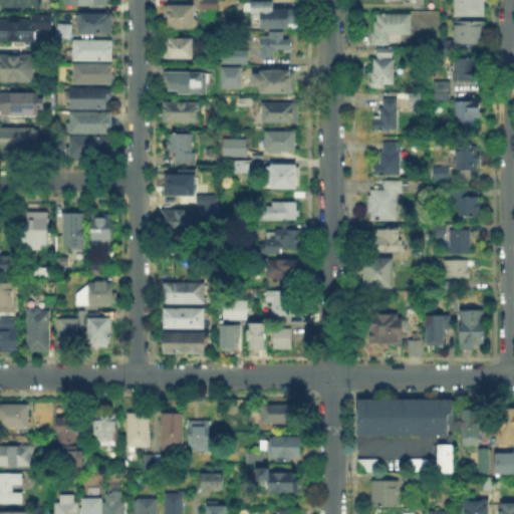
[(0,0),(41,0),(41,8),(0,8),(0,0)]
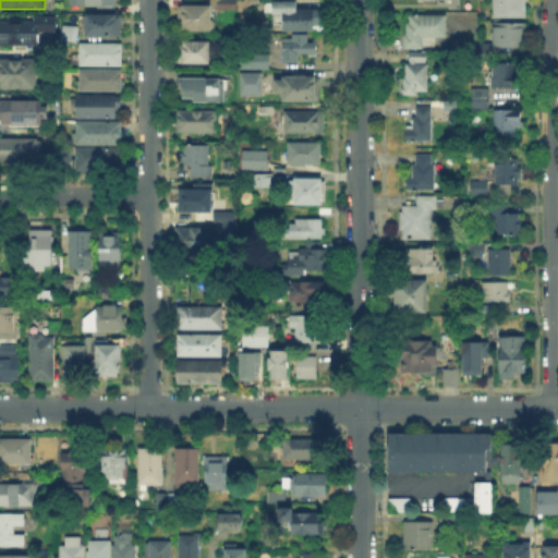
[(494,16),(494,0),(526,0),(526,16),(494,16)]
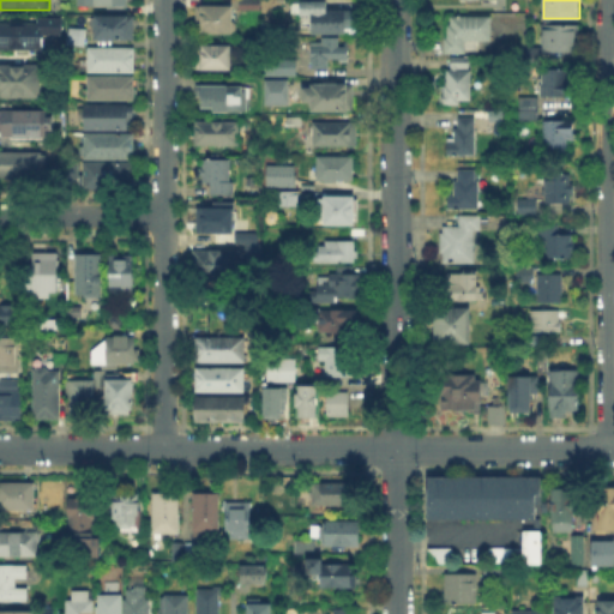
[(241,1),(262,1),(262,11),(241,11),(241,1)]
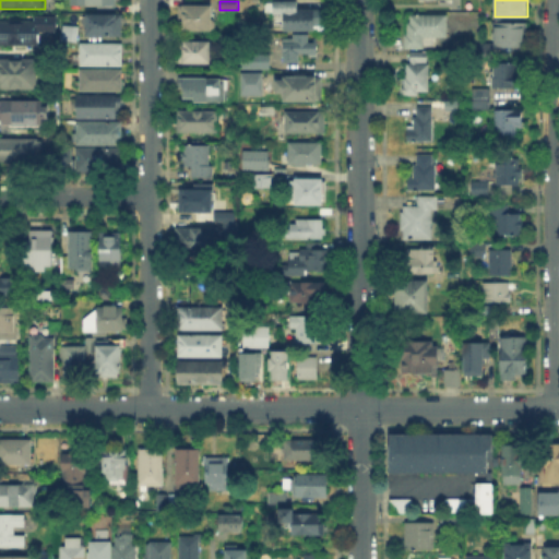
[(179,8),(212,9),(212,31),(179,31),(179,8)]
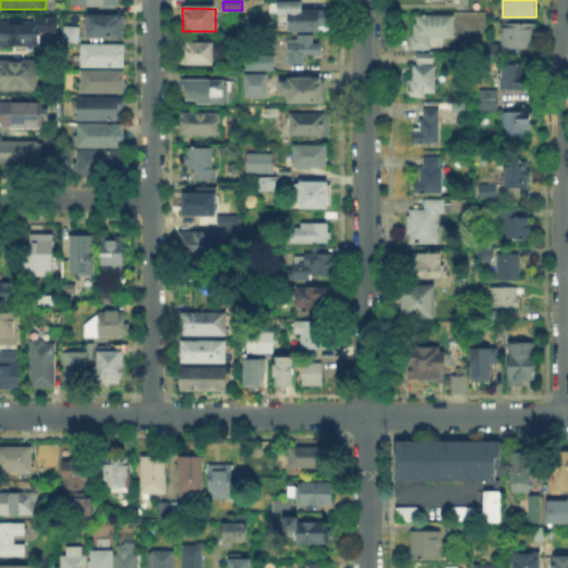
[(320,24),(320,33),(290,33),(290,24),(282,24),(282,11),(331,11),(331,24),(320,24)]
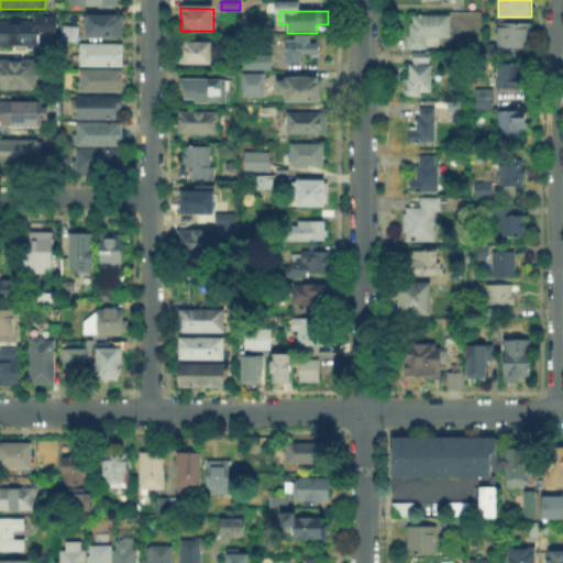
[(127,17),(127,36),(90,36),(90,17),(127,17)]
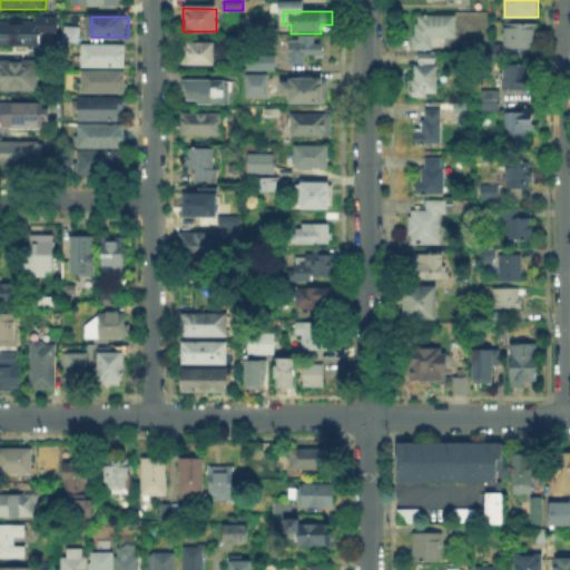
[(425,51),(415,51),(415,17),(455,17),(455,40),(444,40),(444,51),(425,51)]
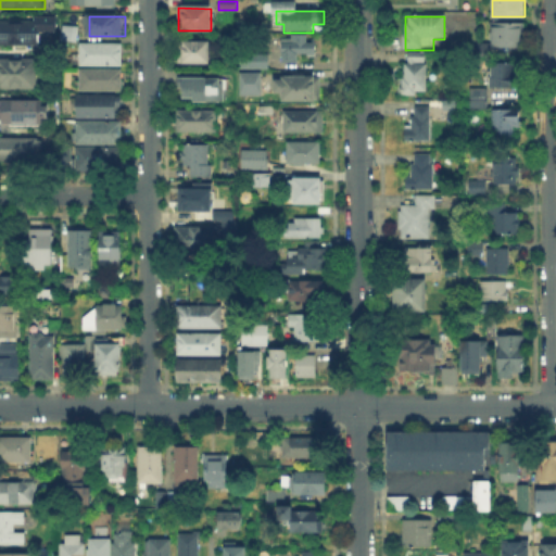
[(0,21),(37,21),(37,45),(0,45),(0,21)]
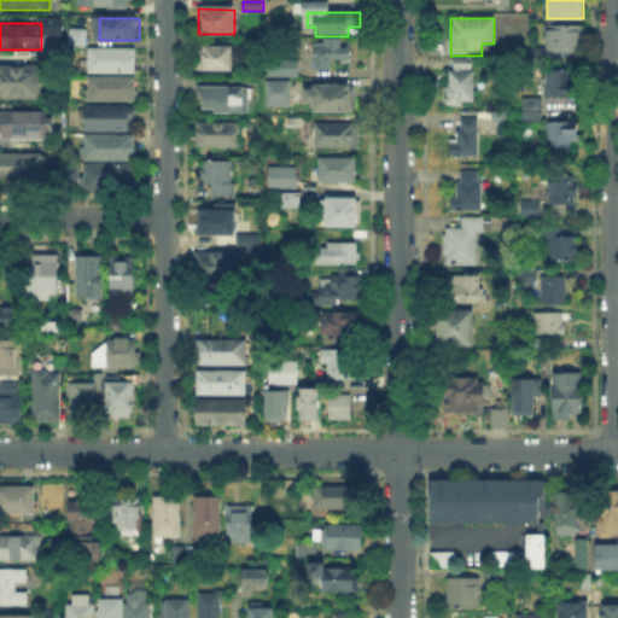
[(548,52),(548,47),(548,27),(582,27),(582,52),(548,52)]
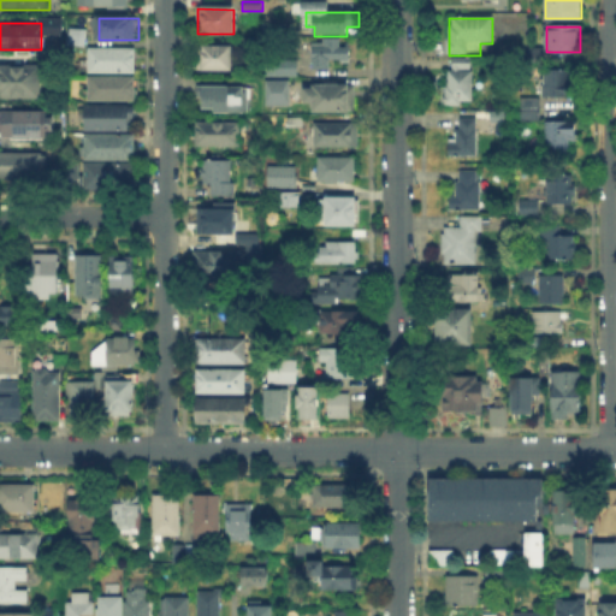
[(86,30),(86,47),(70,47),(70,30),(86,30)]
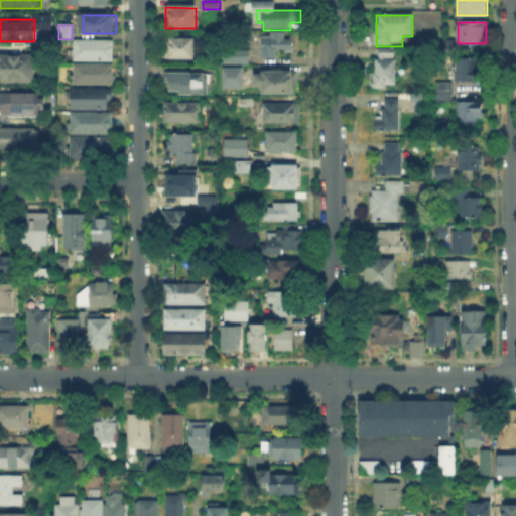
[(276,58),(263,58),(263,35),(293,35),(293,49),(276,49),(276,58)]
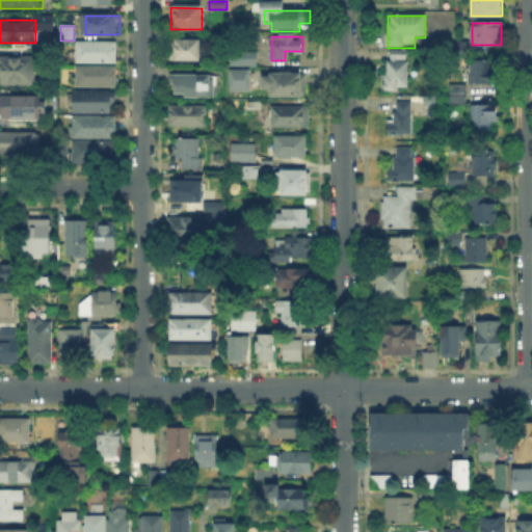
[(472,41),(472,45),(472,49),(455,49),(456,41),(472,41)]
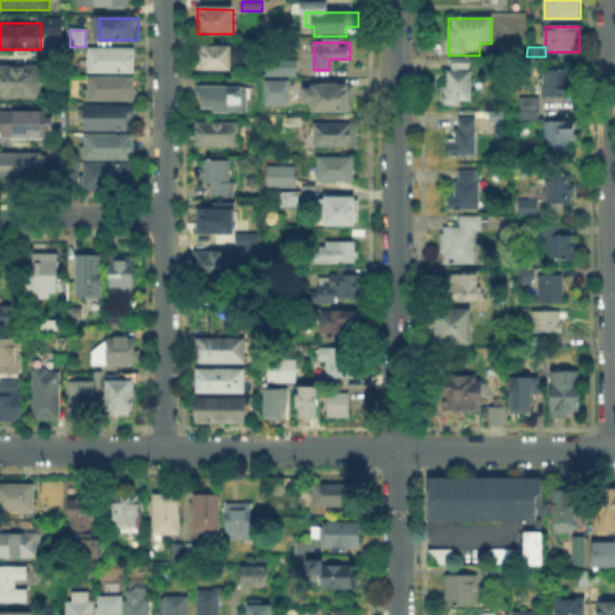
[(231,48),(231,70),(197,70),(198,48),(231,48)]
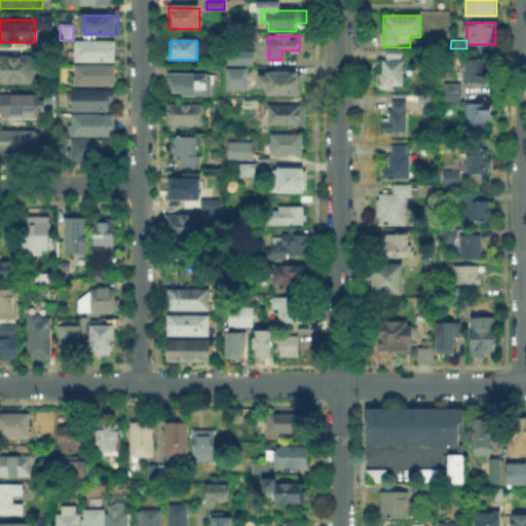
[(77,42),(115,43),(115,63),(77,62),(77,42)]
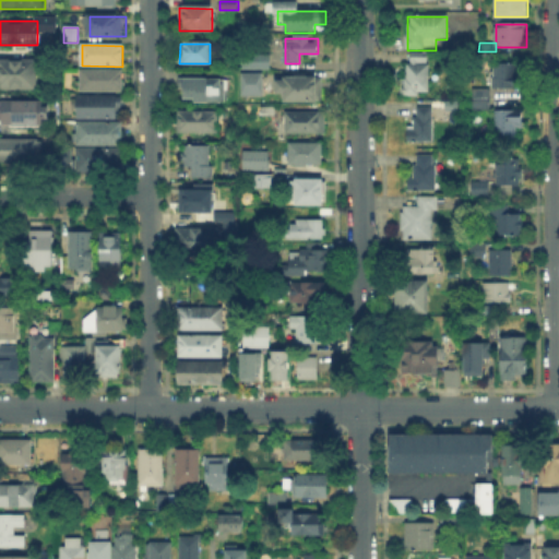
[(429,96),(406,96),(406,66),(413,66),(413,55),(429,55),(429,96)]
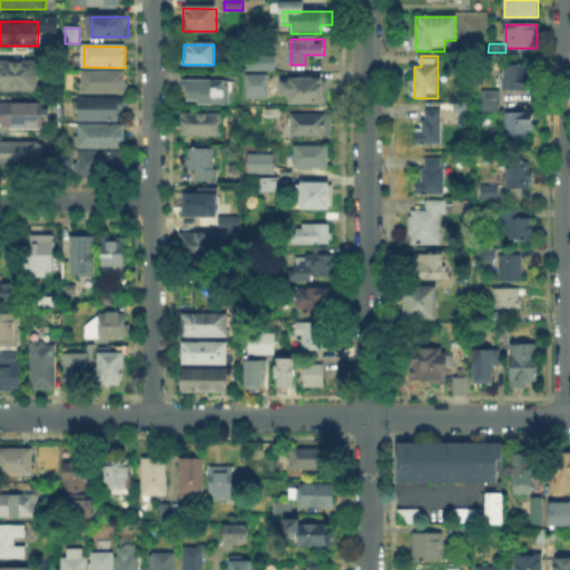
[(276,58),(276,70),(247,70),(247,58),(276,58)]
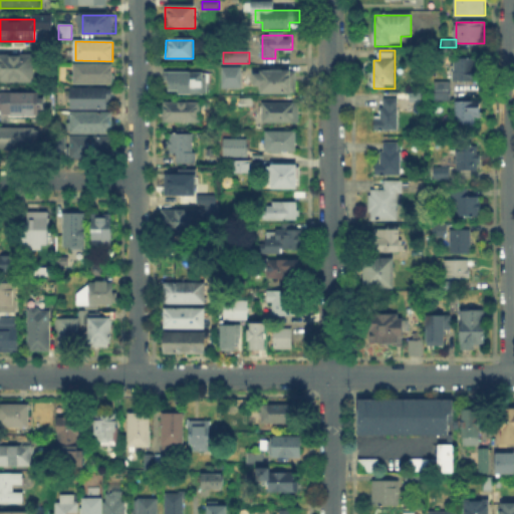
[(0,56),(34,56),(34,82),(0,82),(0,56)]
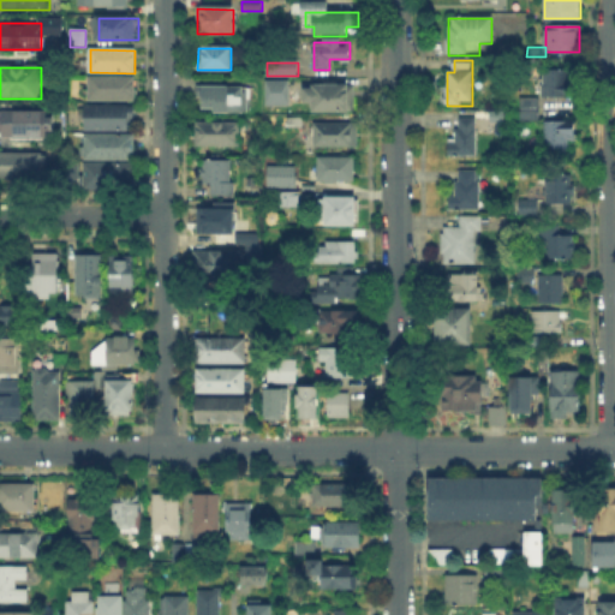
[(572,97),(544,97),(544,73),(572,73),(572,97)]
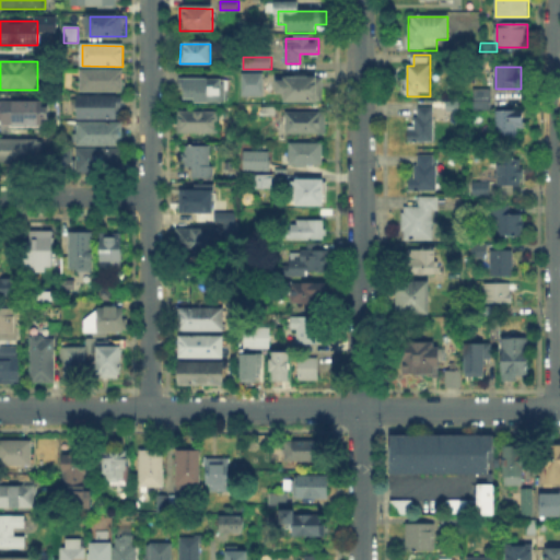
[(82,93),(82,72),(123,72),(123,94),(82,93)]
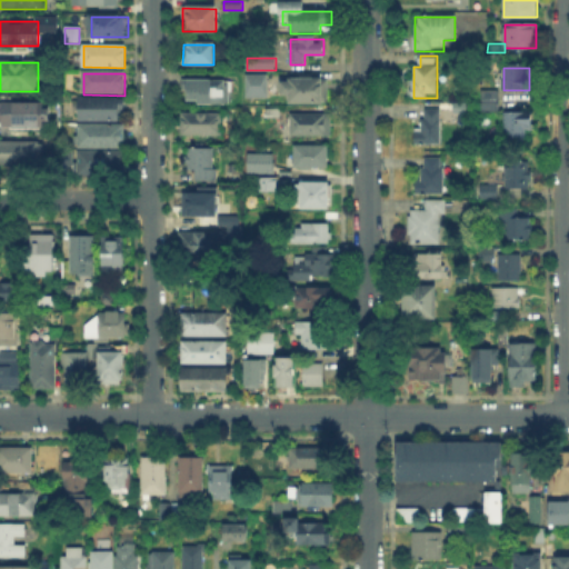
[(247,77),(269,77),(269,98),(247,97),(247,77)]
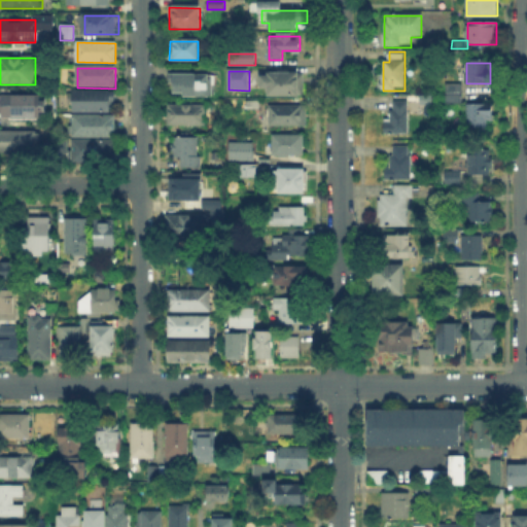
[(262,88),(262,74),(306,74),(305,95),(269,95),(269,88),(262,88)]
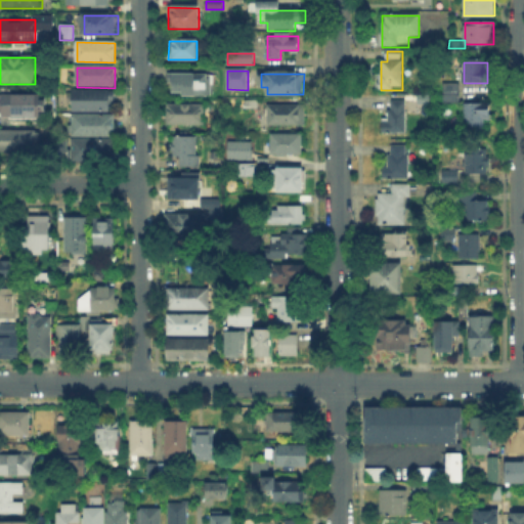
[(173,76),(213,76),(213,95),(173,95),(173,76)]
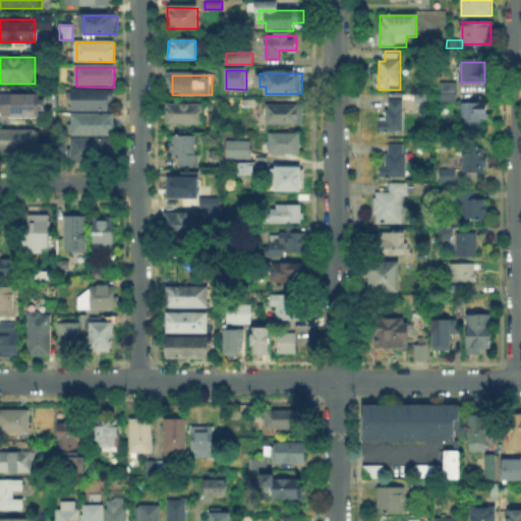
[(457,85),(457,103),(443,103),(443,84),(457,85)]
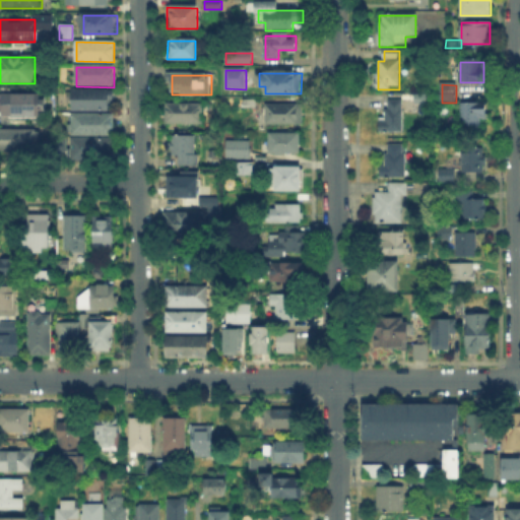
[(71,111),(71,91),(110,91),(110,112),(71,111)]
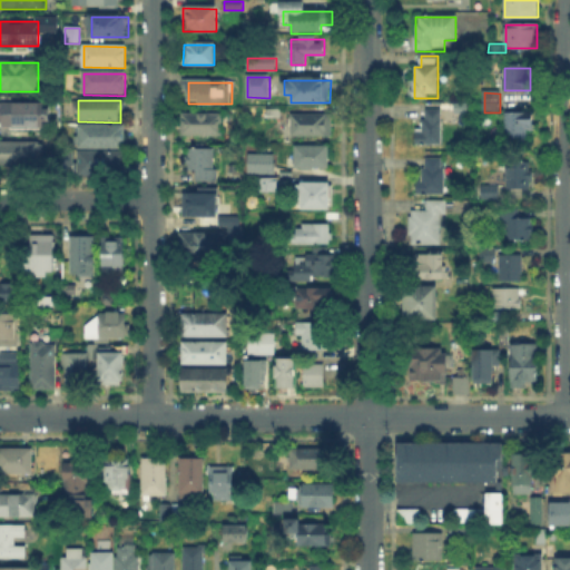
[(0,128),(0,102),(43,102),(43,128),(0,128)]
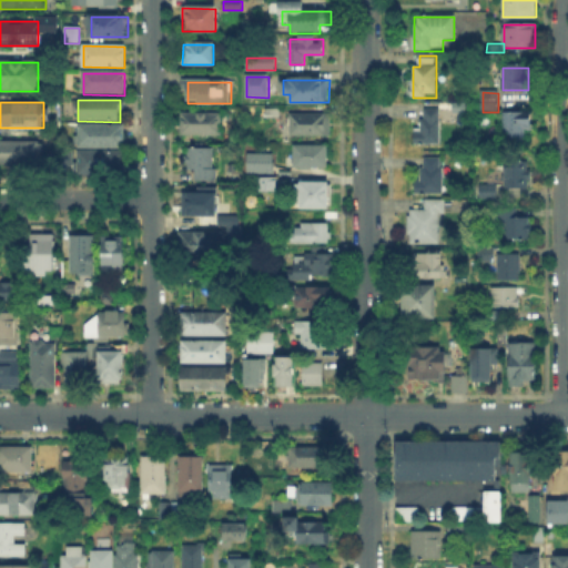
[(266,119),(266,109),(280,109),(280,119),(266,119)]
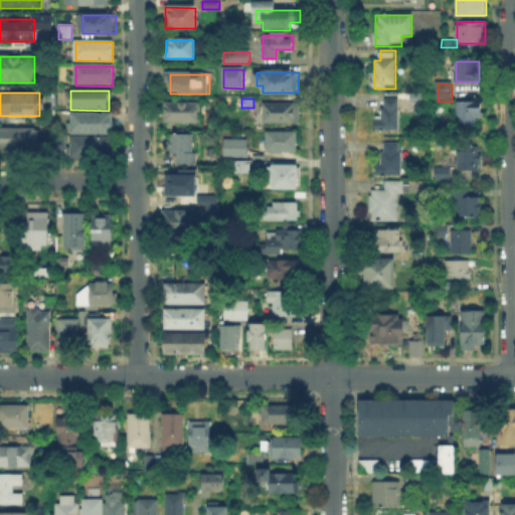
[(399,100),(399,132),(372,132),(372,116),(379,116),(379,107),(385,107),(385,100),(399,100)]
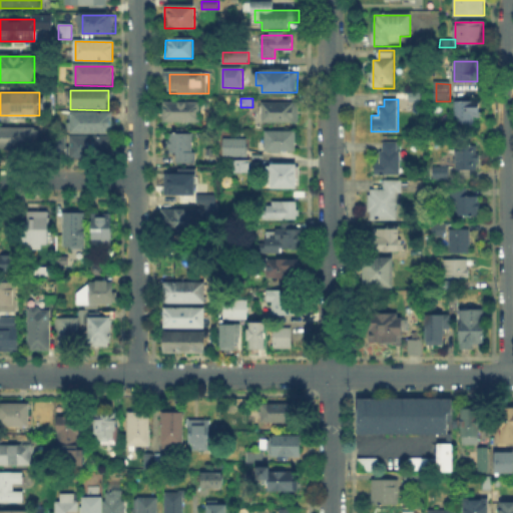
[(473,127),(454,127),(454,100),(479,100),(479,113),(473,113),(473,127)]
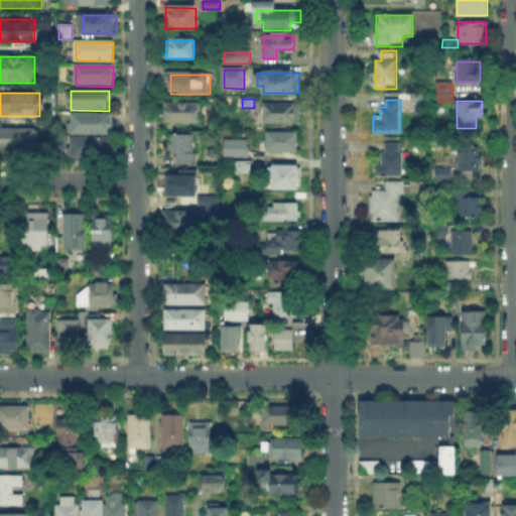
[(165,104),(202,104),(202,123),(165,123),(165,104)]
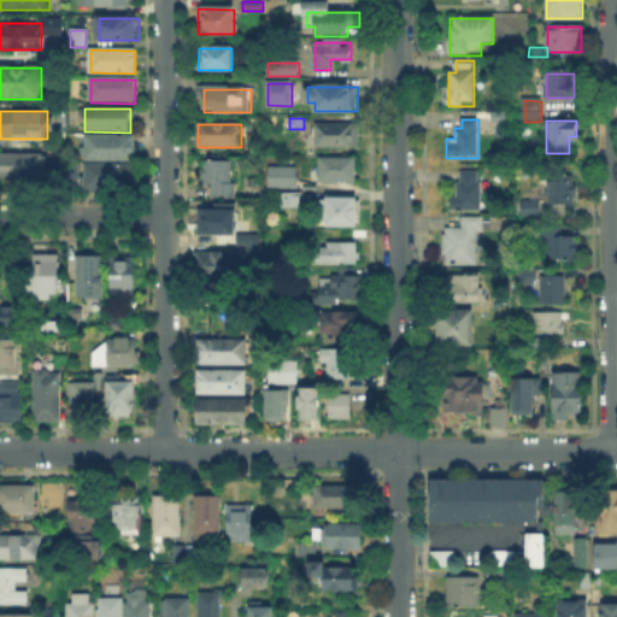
[(317,125),(359,125),(359,148),(317,147),(317,125)]
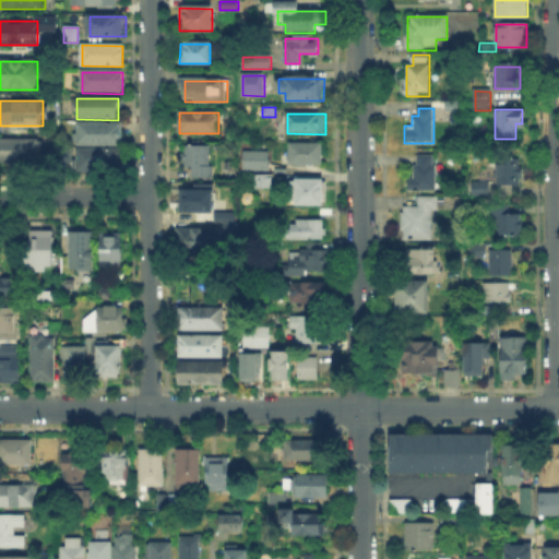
[(79,144),(79,123),(123,123),(123,144),(79,144)]
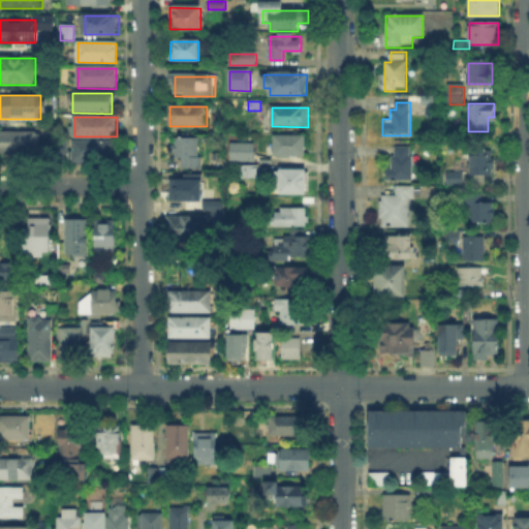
[(0,129),(21,129),(21,132),(40,132),(40,156),(0,156),(0,129)]
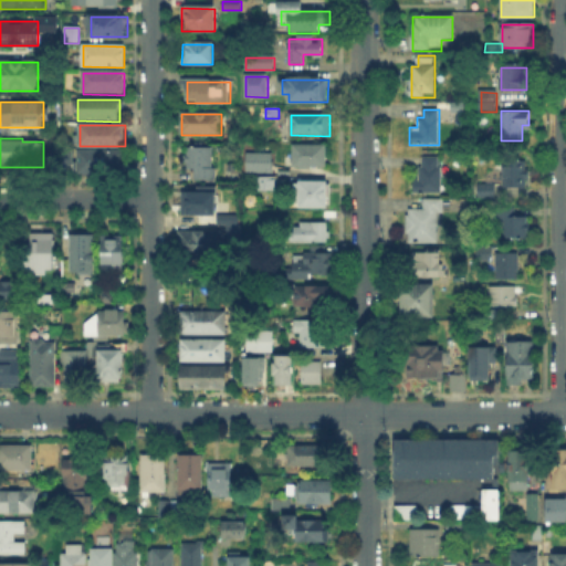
[(326,145),(326,169),(294,168),(294,145),(326,145)]
